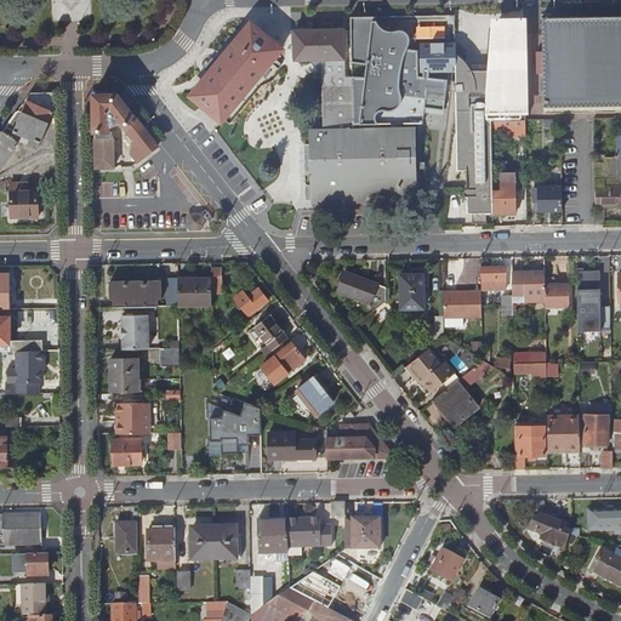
[(376,17),(349,17),(352,63),(365,64),(364,77),(353,75),(353,124),(423,124),(425,109),(444,112),(448,80),(432,78),(432,72),(421,72),(420,45),(446,45),(446,36),(409,38),(409,34),(408,32),(404,29),(400,28),(398,29),(392,29),(387,29),(381,26),(379,23),(376,20),(376,17)]
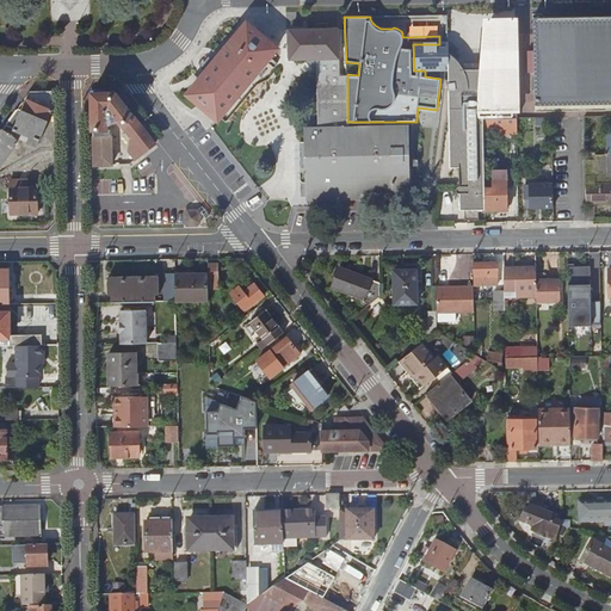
[(610,17),(534,18),(535,111),(610,110),(610,17)]
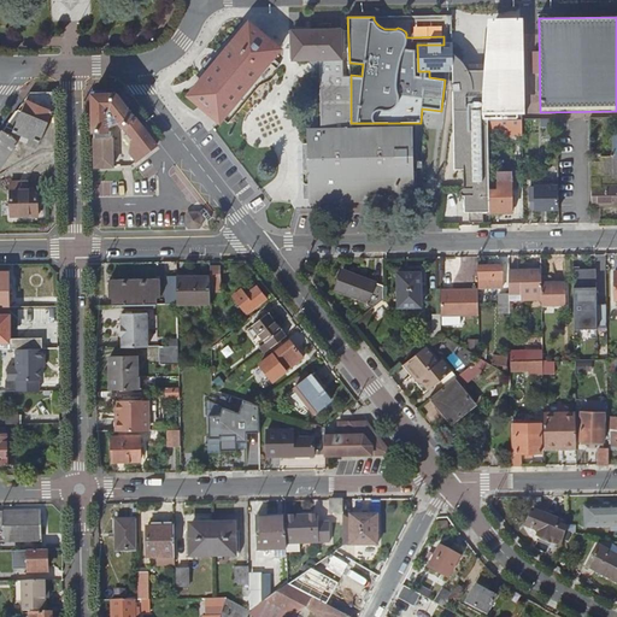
[(189,93),(221,119),(281,48),(250,22),(212,64),(189,93)]
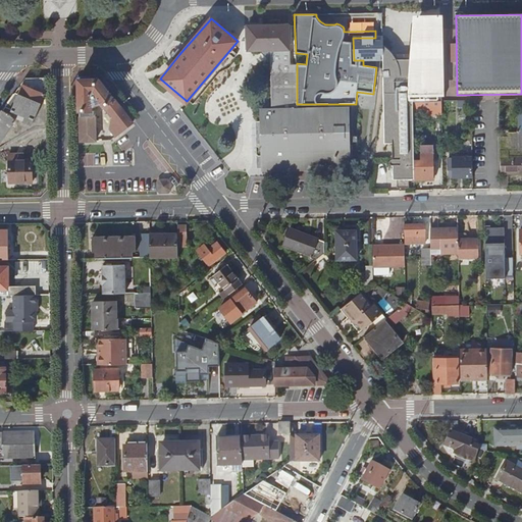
[(261,168),(349,166),(348,109),(297,110),(297,104),(297,63),(296,59),(290,59),(289,24),(248,25),(249,49),(271,49),(272,110),(260,111),(260,134),(260,145),(259,146),(258,147),(258,149),(259,150),(261,151),(261,168)]
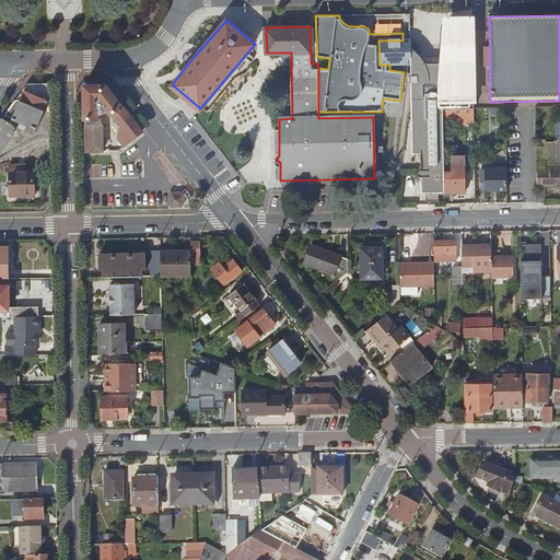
[(443,125),(443,109),(454,109),(466,108),(474,108),(473,26),(445,27),(446,72),(429,73),(427,68),(422,61),(419,57),(413,51),(410,49),(410,41),(403,41),(378,41),(380,65),(389,65),(410,65),(410,70),(411,117),(413,117),(413,133),(413,142),(416,146),(419,148),(421,149),(422,151),(423,154),(423,164),(420,165),(421,172),(418,172),(417,174),(418,175),(419,176),(420,178),(428,177),(428,181),(423,181),(423,193),(423,205),(439,205),(439,193),(444,193),(443,125)]
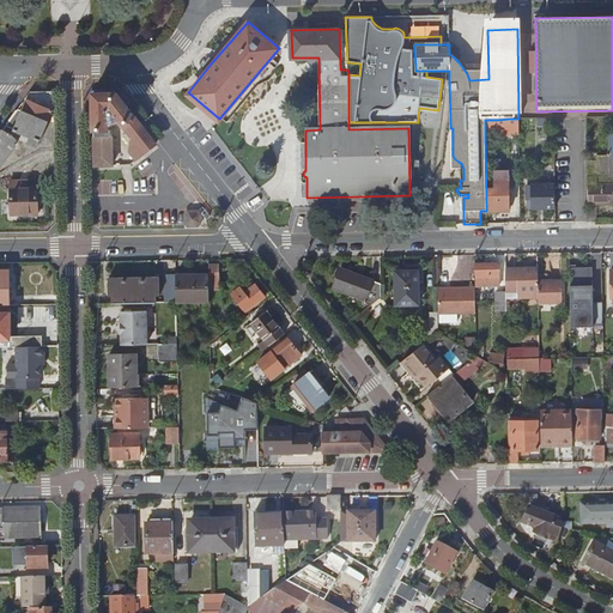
[(18,110),(6,127),(14,131),(17,125),(26,128),(25,134),(42,140),(49,121),(48,121),(52,110),(54,111),(54,91),(31,91),(24,101),(26,101),(23,111),(18,110)]
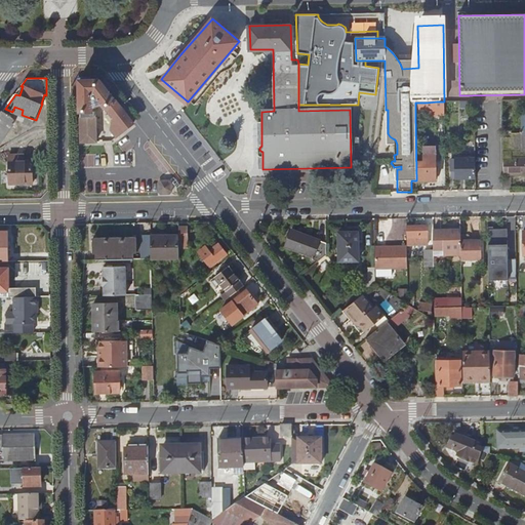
[(78,124),(78,140),(97,140),(96,116),(92,116),(93,107),(102,103),(110,113),(106,116),(110,122),(113,120),(111,128),(117,136),(133,124),(98,79),(80,79),(80,124),(78,124)]
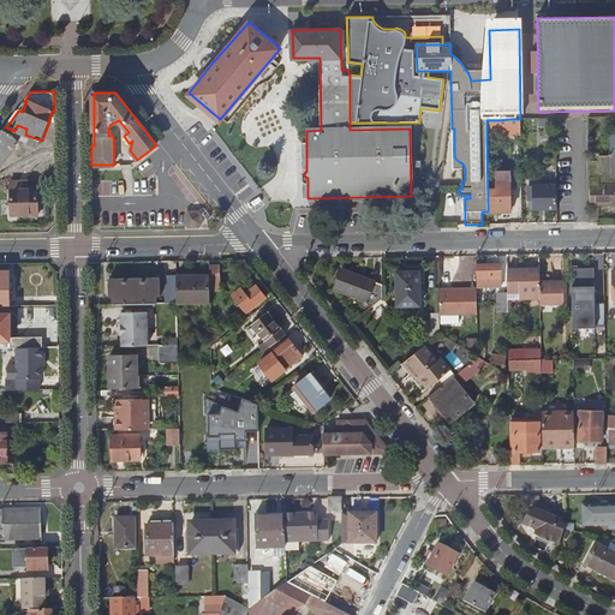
[(520,119),(512,119),(499,120),(487,120),(487,137),(513,136),(520,136),(520,119)]
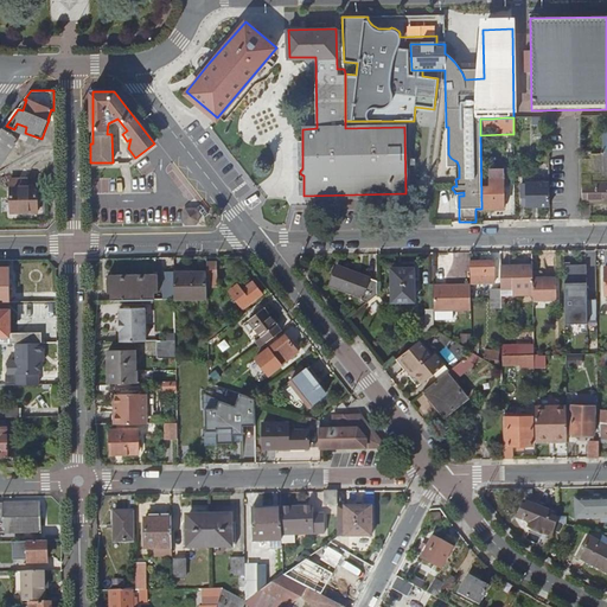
[(455,168),(455,179),(459,178),(459,167),(458,164),(457,161),(454,160),(451,158),(448,154),(448,145),(448,127),(446,127),(447,167),(454,167),(455,168)]
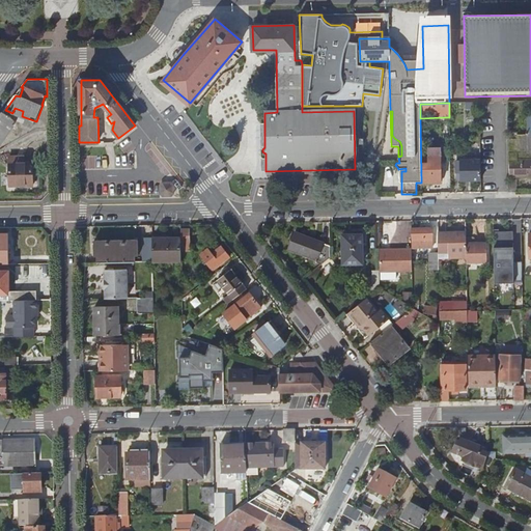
[(2,113),(0,116),(0,144),(14,126),(11,124),(14,121),(2,113)]
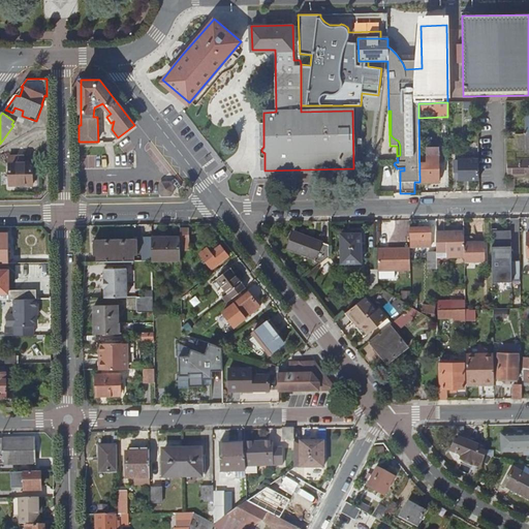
[(528,153),(528,130),(508,131),(508,152),(516,152),(516,154),(528,153)]
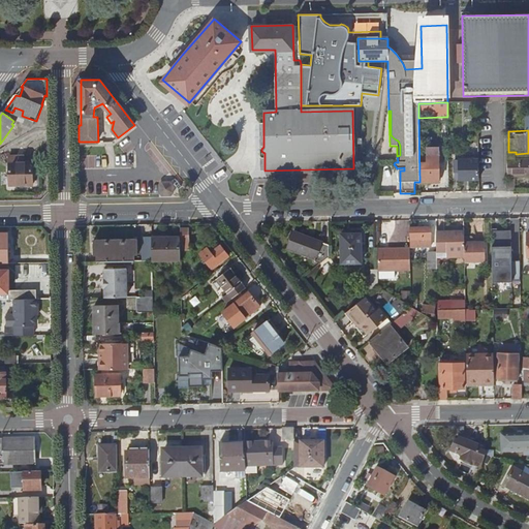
[(421,163),(421,182),(438,181),(438,147),(427,147),(427,163),(421,163)]
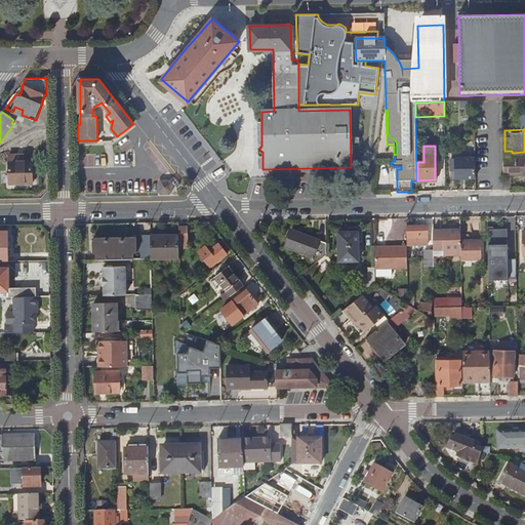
[(524,152),(512,153),(509,153),(509,159),(524,158),(524,174),(524,152)]
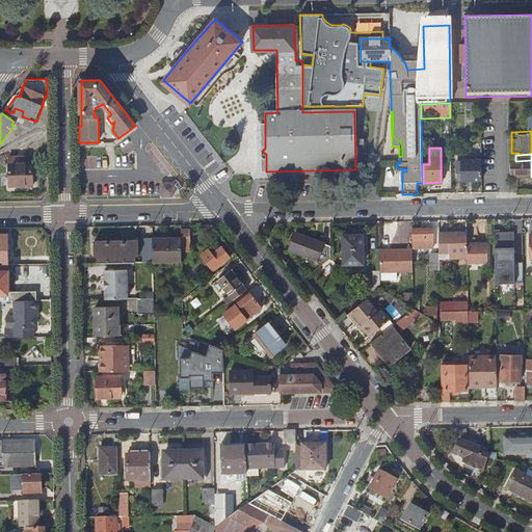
[(509,155),(510,178),(531,177),(531,160),(515,161),(515,155),(509,155)]
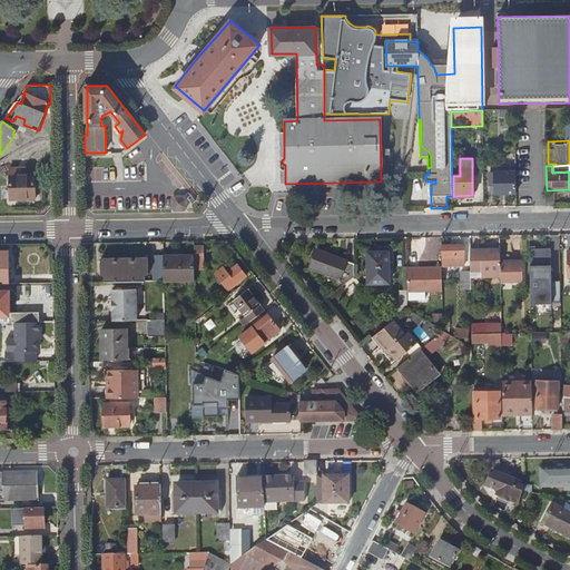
[(493,194),(514,194),(514,172),(492,173),(493,182),(490,182),(490,186),(493,186),(493,194)]
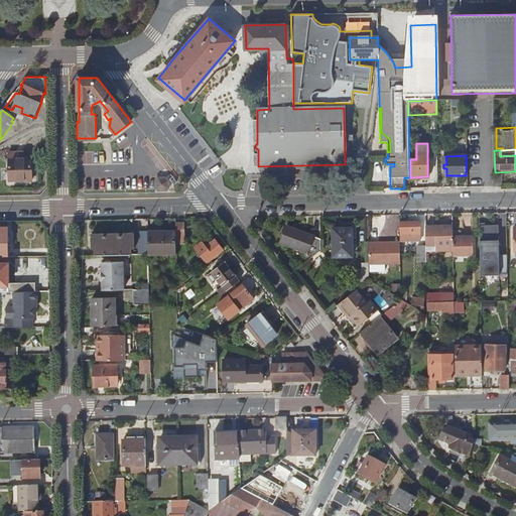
[(9,158),(9,182),(31,182),(31,158),(9,158)]
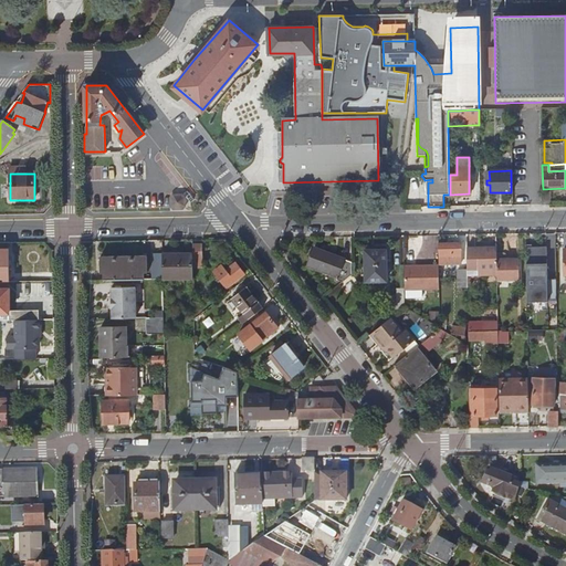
[(170,198),(170,205),(174,208),(182,208),(184,205),(184,198),(181,195),(173,195),(170,198)]
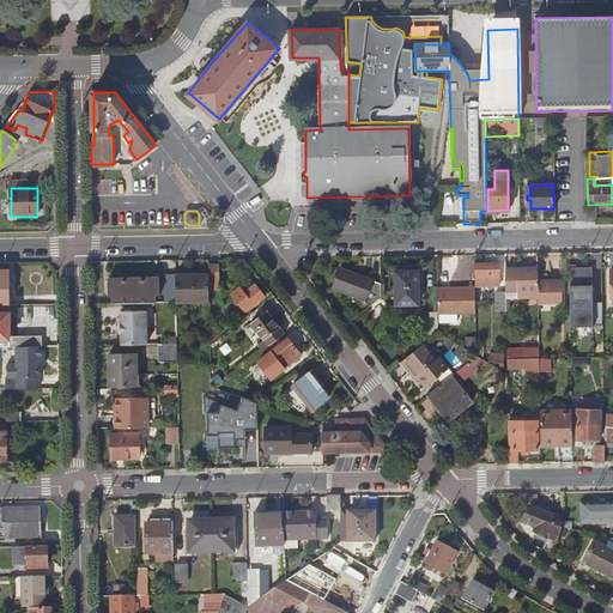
[(501,263),(475,263),(475,278),(475,279),(492,279),(493,286),(501,286),(501,263)]
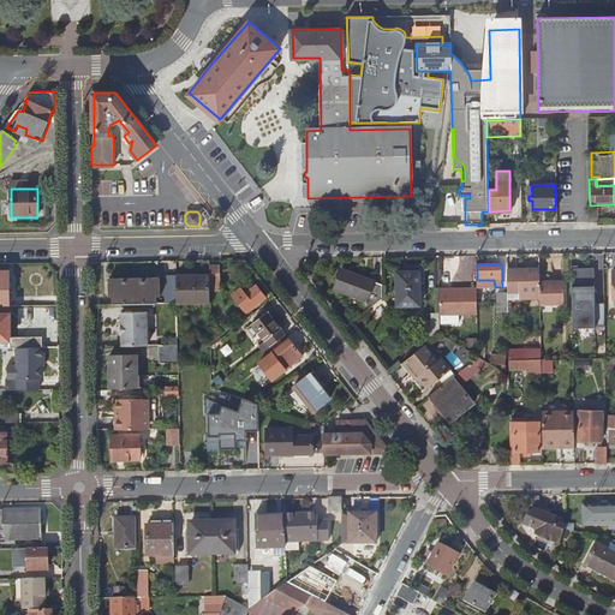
[(209,266),(209,290),(220,290),(219,266),(209,266)]
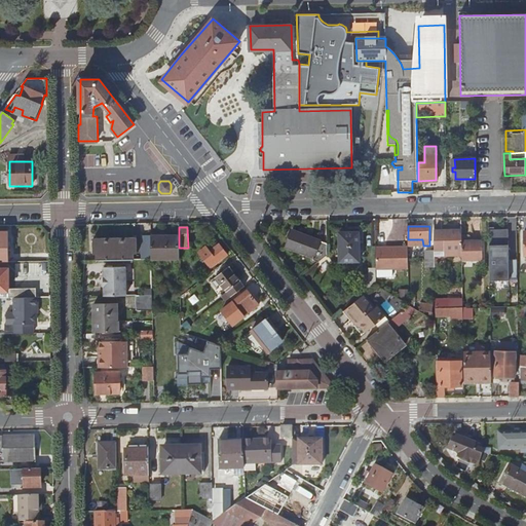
[(490,279),(509,279),(508,229),(494,229),(489,229),(490,279)]
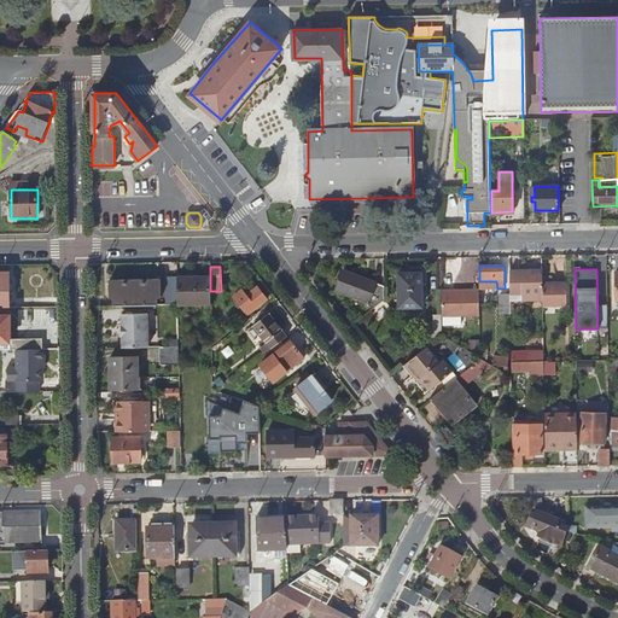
[(509,270),(511,295),(511,303),(523,304),(523,299),(524,293),(541,293),(541,270),(509,270)]
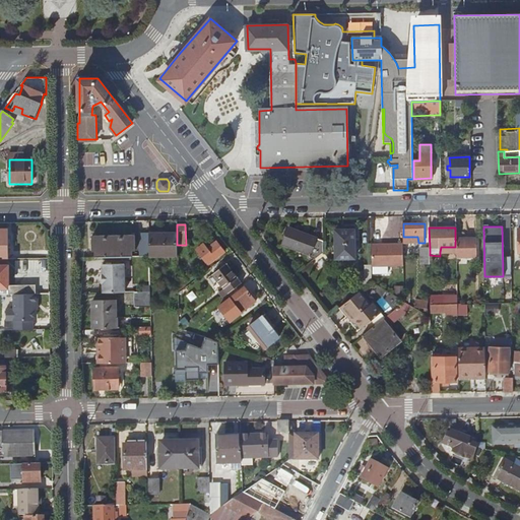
[(322,252),(322,244),(322,241),(287,229),(281,246),(309,255),(309,257),(314,259),(322,252)]
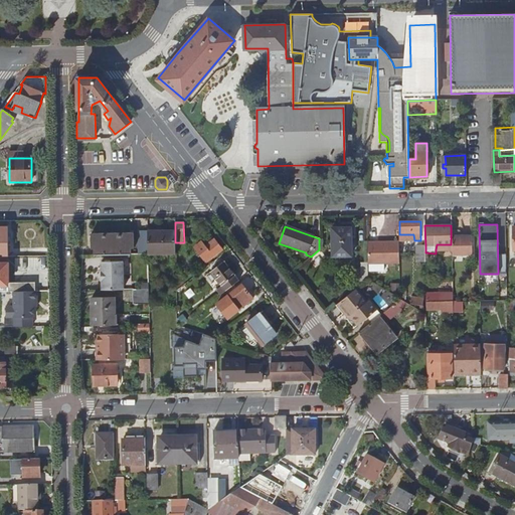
[(351,240),(351,227),(332,227),(332,240),(351,240)]
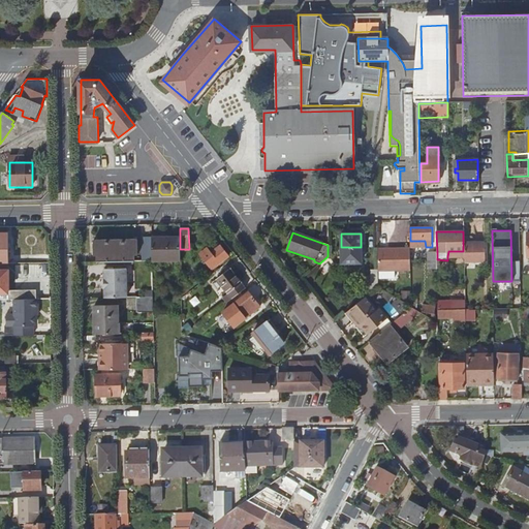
[(144,237),(144,260),(152,260),(152,238),(152,237),(144,237)]
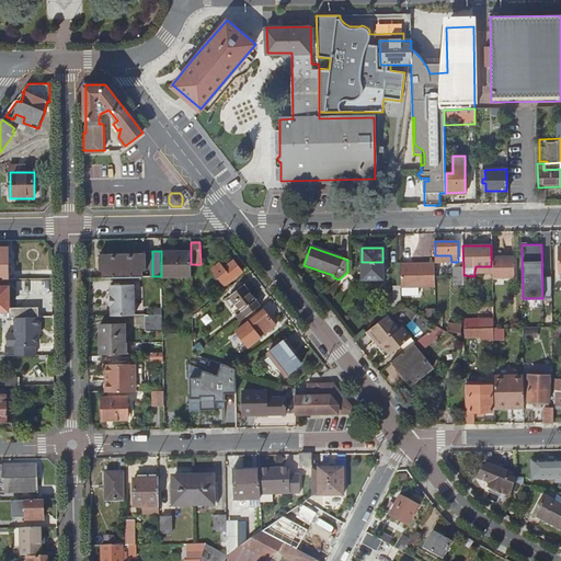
[(161,252),(161,276),(161,278),(190,277),(189,252),(161,252)]
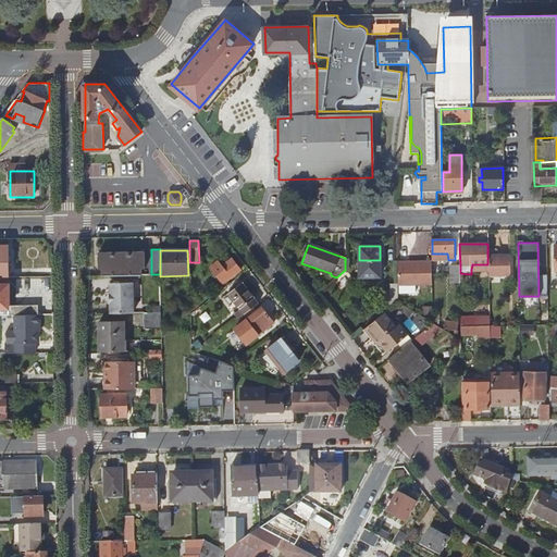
[(102,275),(111,274),(141,274),(141,268),(144,269),(144,252),(99,254),(99,269),(102,269),(102,275)]
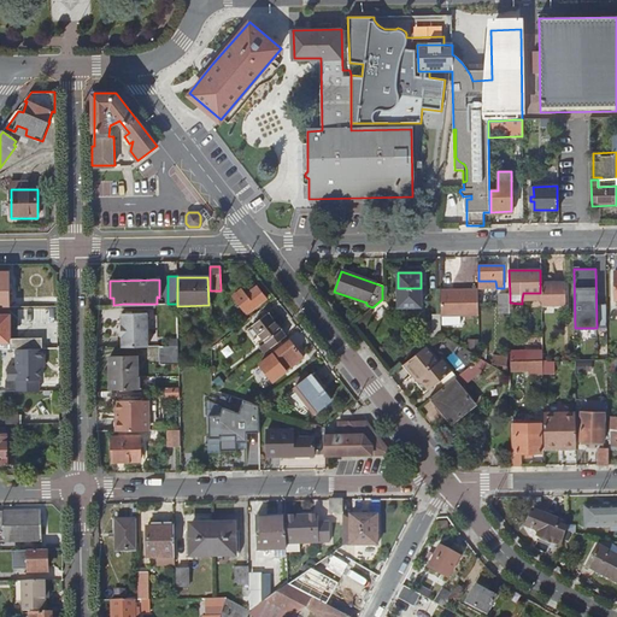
[(541,285),(542,305),(566,305),(565,283),(541,285)]
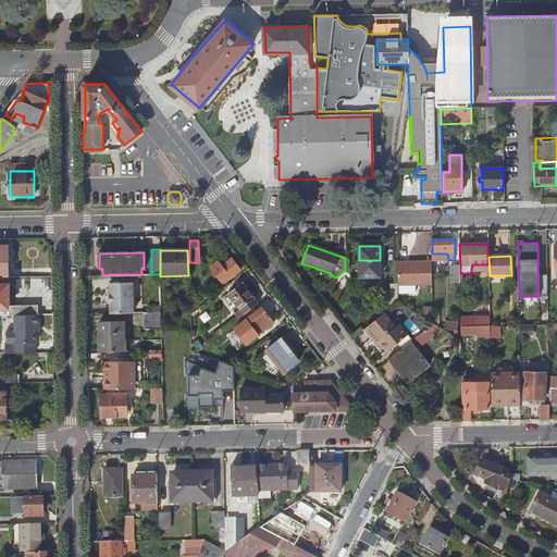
[(209,269),(217,280),(226,272),(231,276),(242,270),(233,258),(222,264),(219,261),(209,269)]
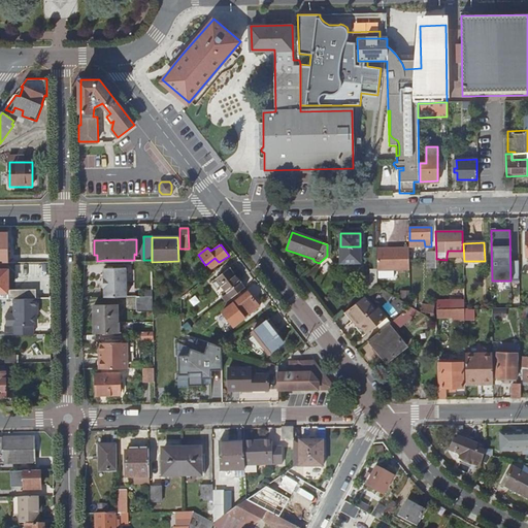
[(360,246),(340,246),(340,263),(360,263),(360,246)]
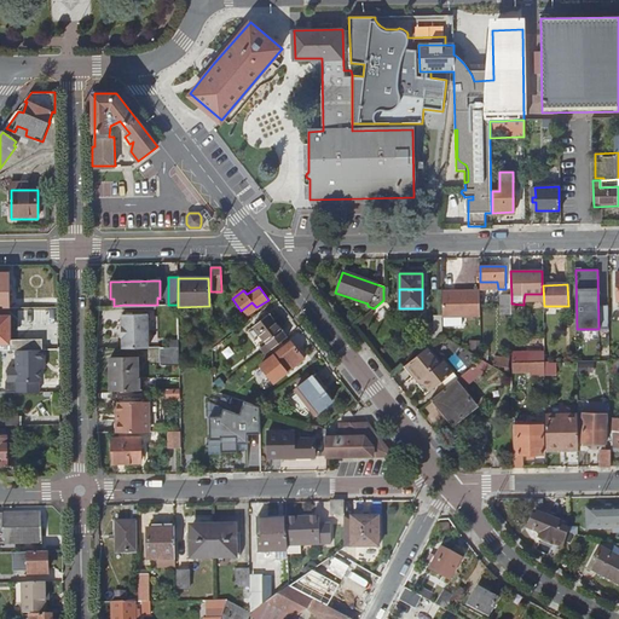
[(451,291),(443,291),(443,316),(443,317),(481,316),(480,290),(455,290),(451,291)]
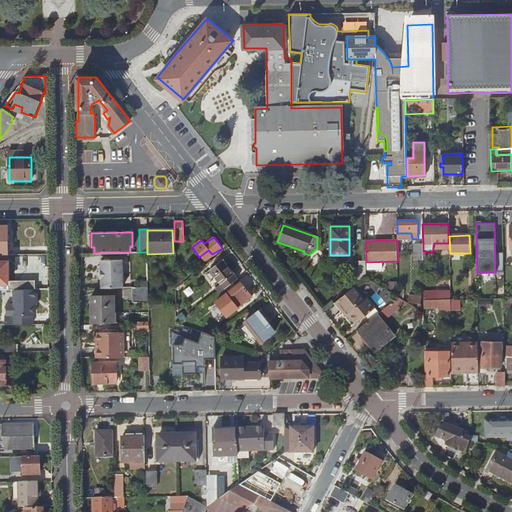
[(414,260),(423,259),(423,251),(423,244),(415,245),(414,260)]
